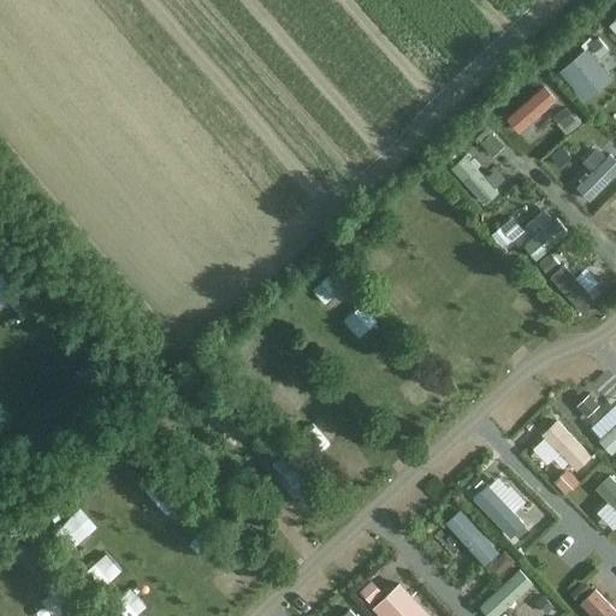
[(598,37),(590,43),(600,57),(609,51),(598,37)]
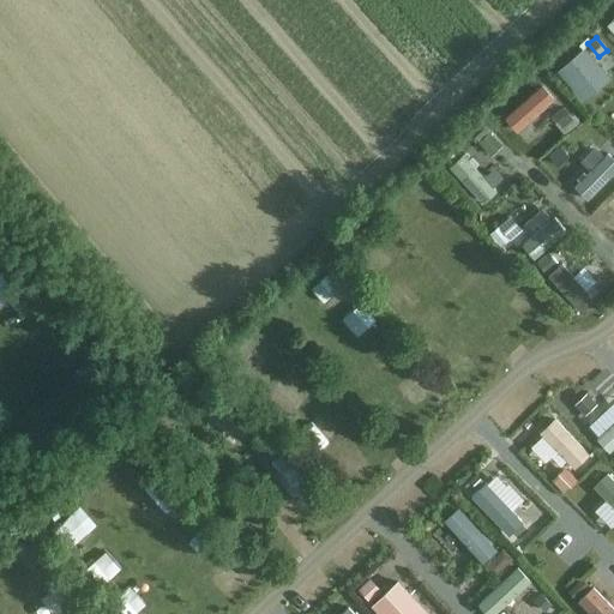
[(579,58),(560,74),(593,110),(611,94),(579,58)]
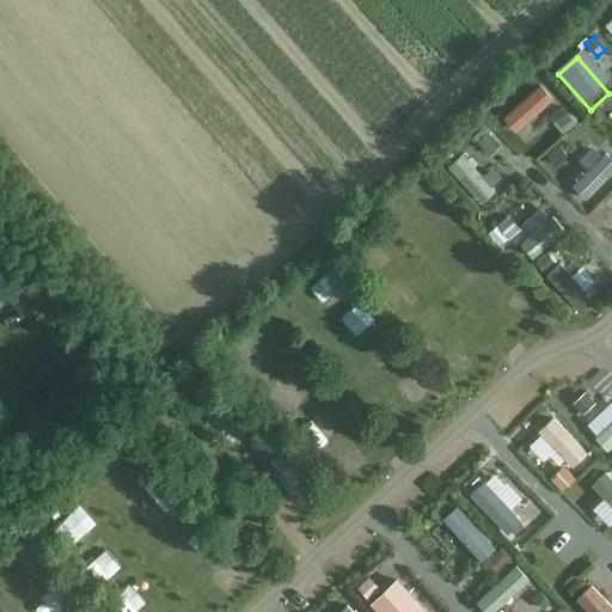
[(537,90),(501,121),(516,139),(552,108),(537,90)]
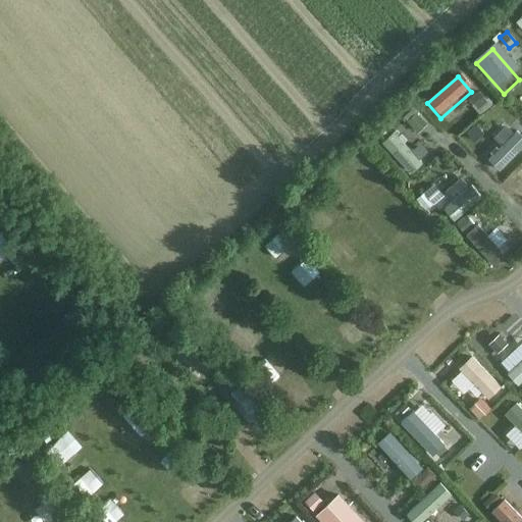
[(484,95),(472,104),(480,114),(491,105),(484,95)]
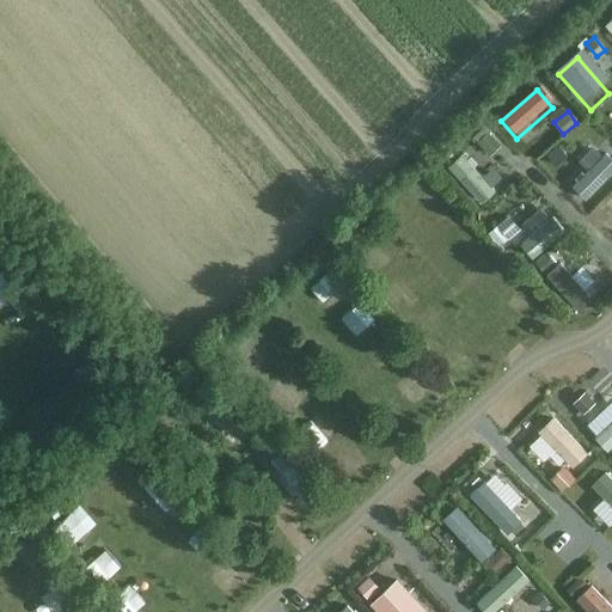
[(489,133),(477,144),(489,155),(501,146),(489,133)]
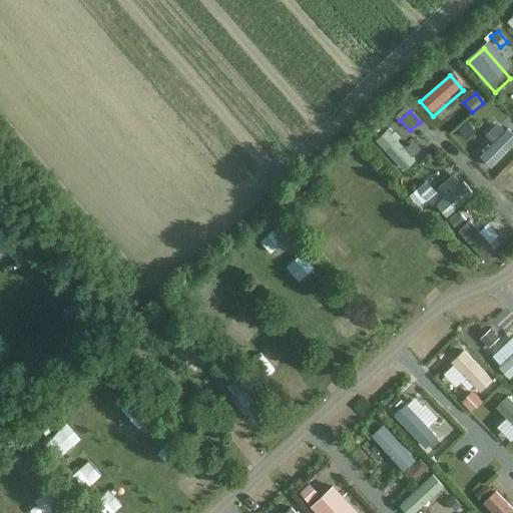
[(468,124),(460,132),(468,141),(476,133),(468,124)]
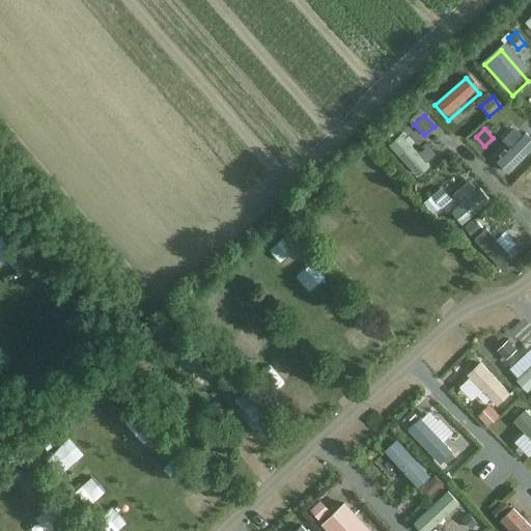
[(530,154),(530,138),(526,134),(498,162),(511,174),(530,154)]
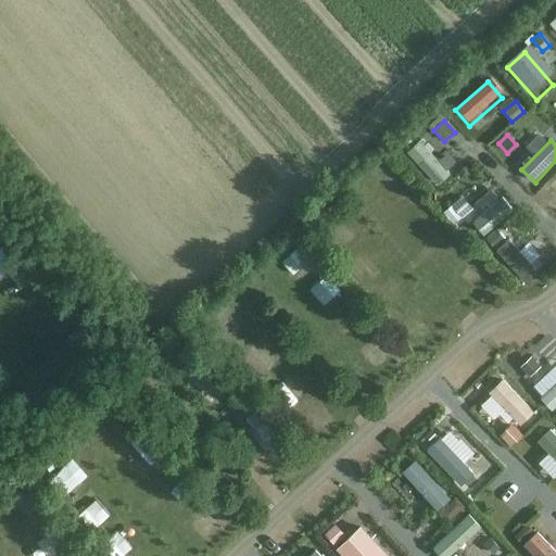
[(422,143),(407,156),(436,189),(451,177),(422,143)]
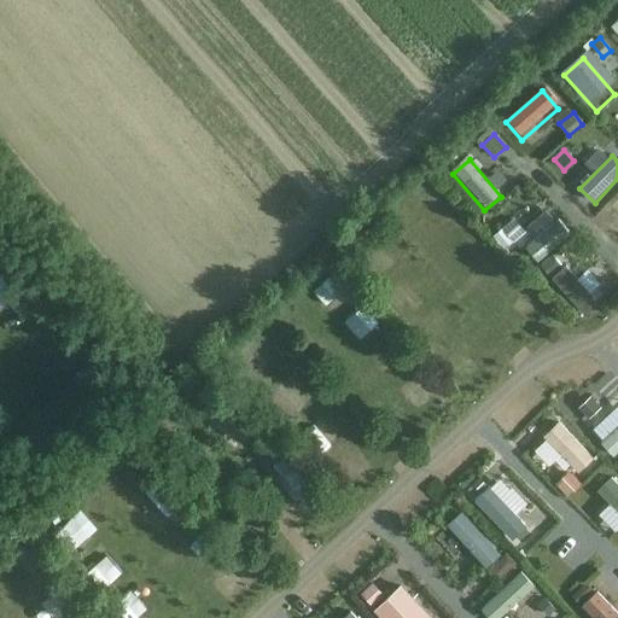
[(617,200),(599,219),(610,231),(617,222),(617,200)]
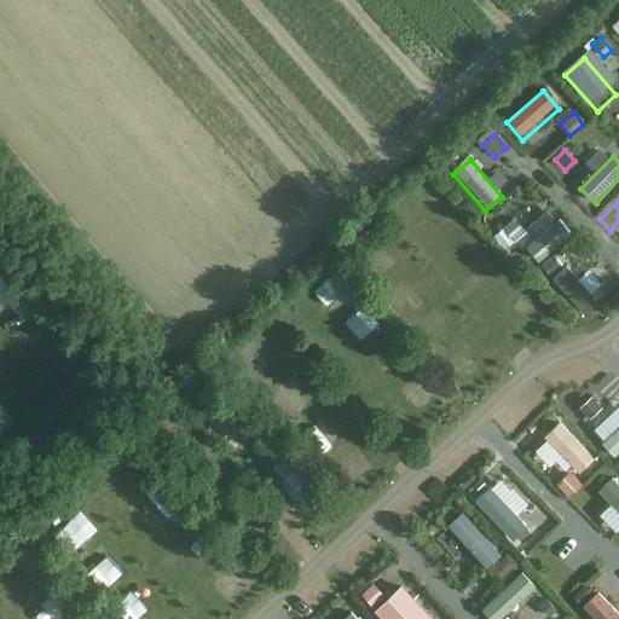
[(513,218),(503,227),(515,241),(525,231),(513,218)]
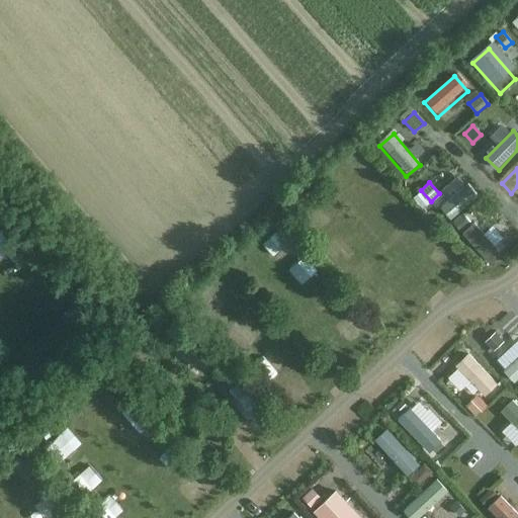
[(467,184),(437,210),(448,224),(479,198),(467,184)]
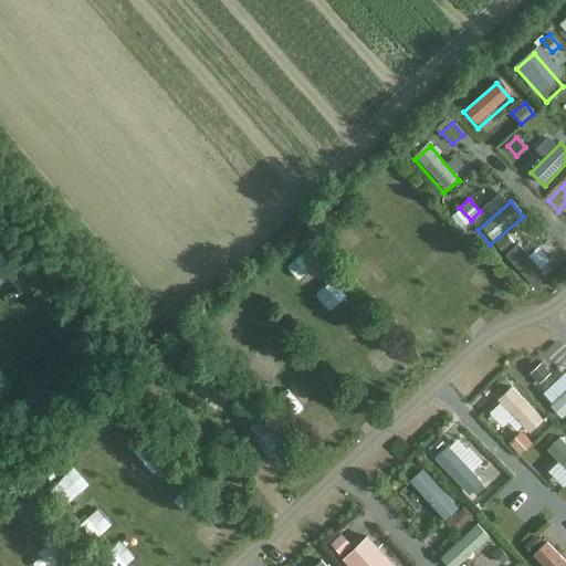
[(506,233),(495,242),(502,251),(513,241),(506,233)]
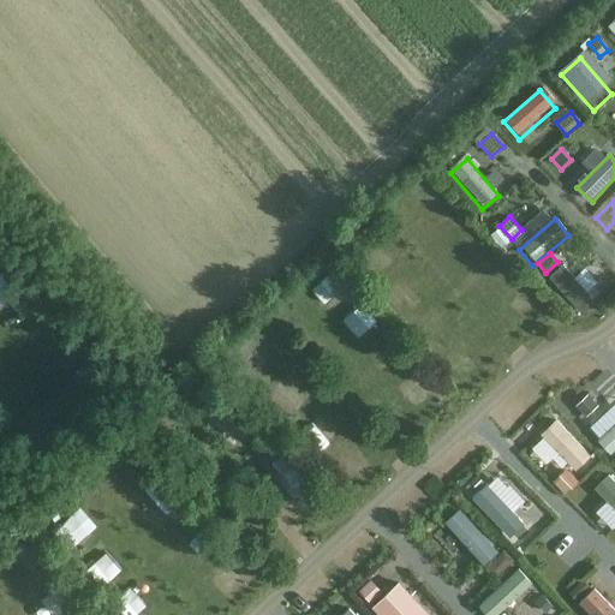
[(565,267),(548,280),(578,316),(593,302),(565,267)]
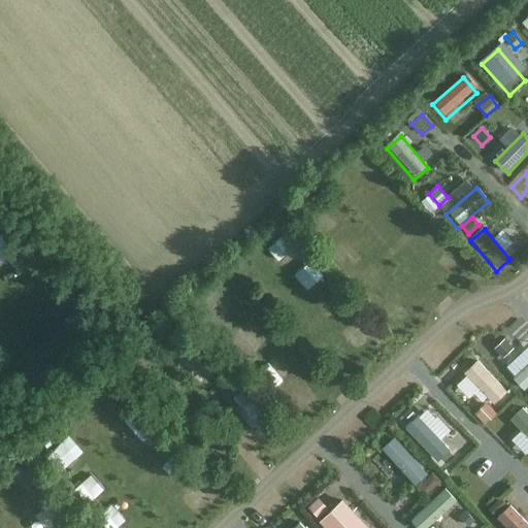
[(283,236),(267,246),(277,262),(294,252),(283,236)]
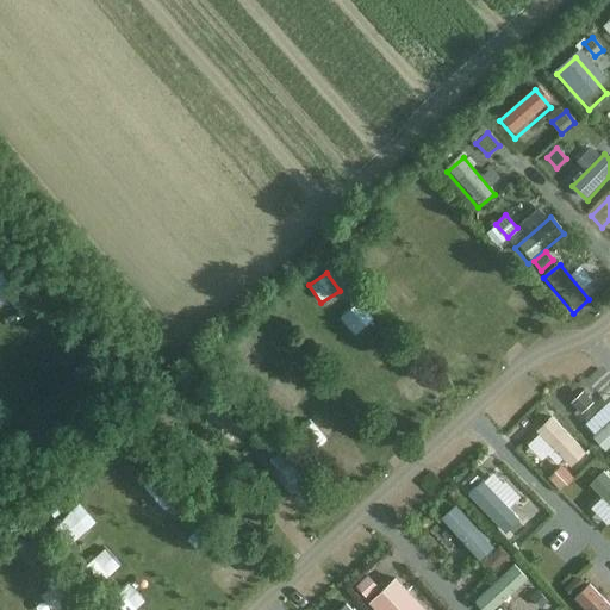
[(512,277),(484,302),(500,321),(529,297),(512,277)]
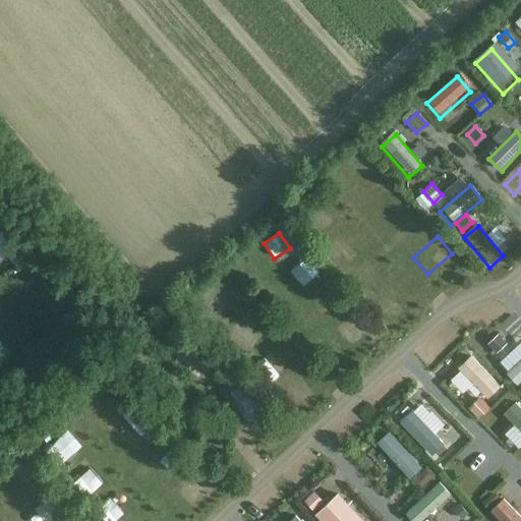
[(0,247),(0,257),(3,261),(17,249),(10,240),(0,247)]
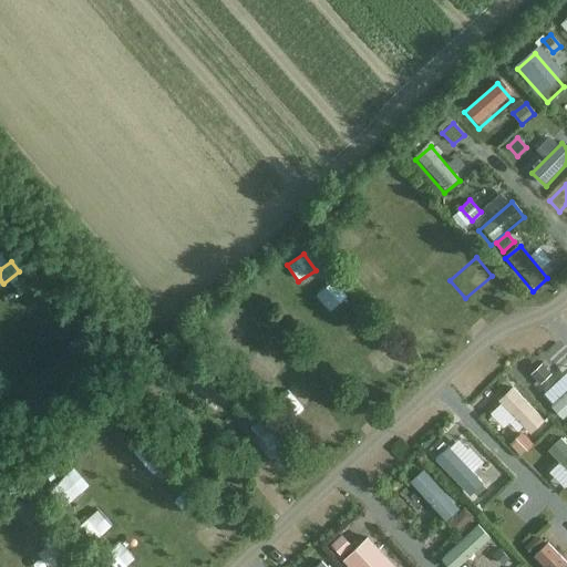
[(334,278),(317,291),(330,307),(348,294),(334,278)]
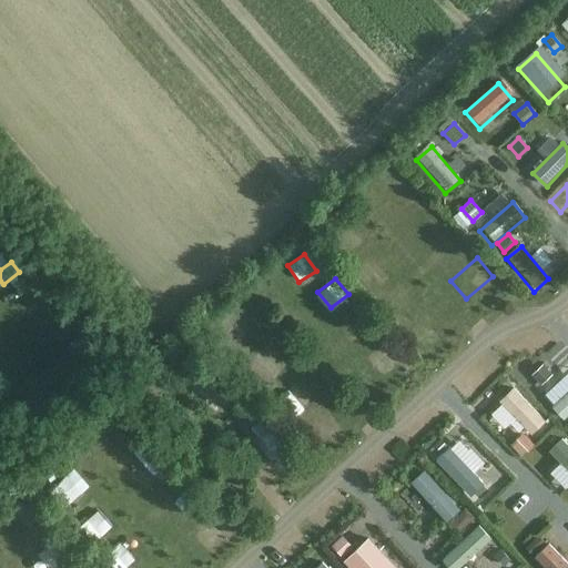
[(543,365),(533,375),(541,384),(551,374),(543,365)]
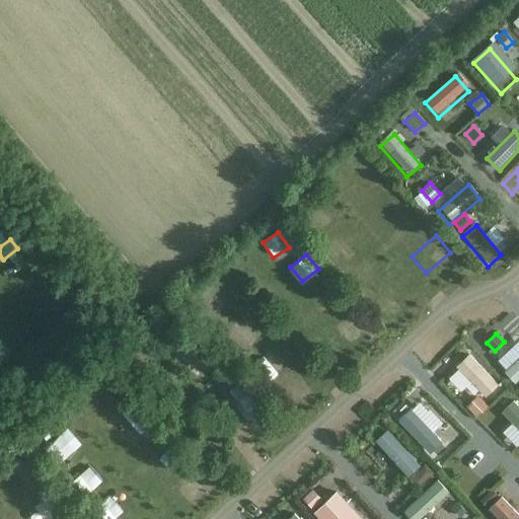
[(497,381),(468,352),(454,365),(482,394),(497,381)]
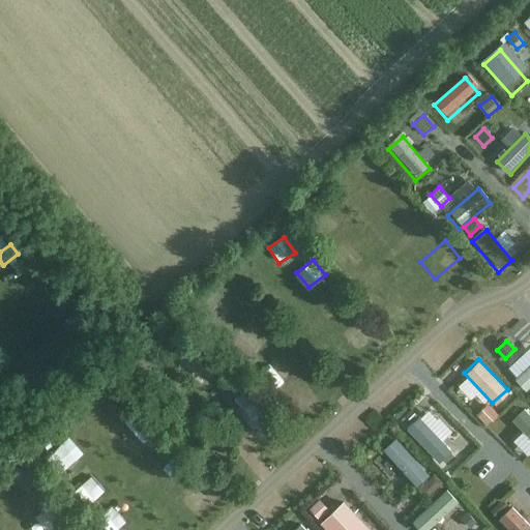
[(529,367),(517,380),(529,394),(529,392),(529,367)]
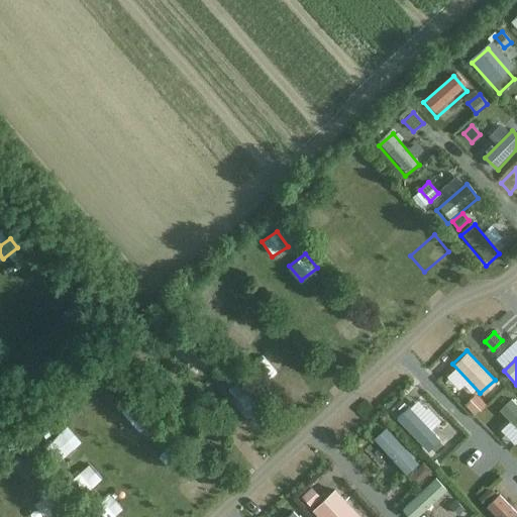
[(293,367),(285,383),(301,392),(309,376),(293,367)]
